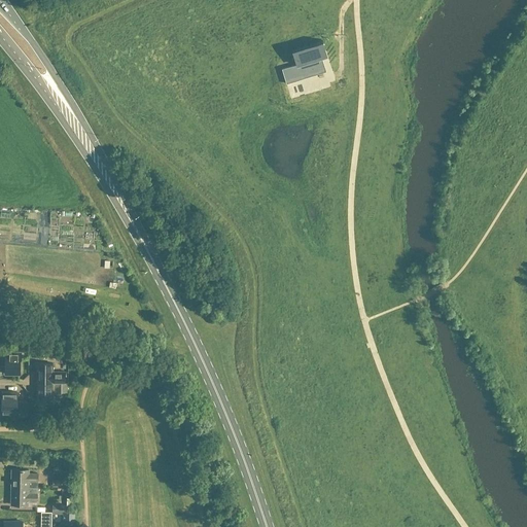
[(321,58),(320,54),(324,51),(321,41),(291,50),(296,65),(281,70),(286,84),(325,72),(321,58)]
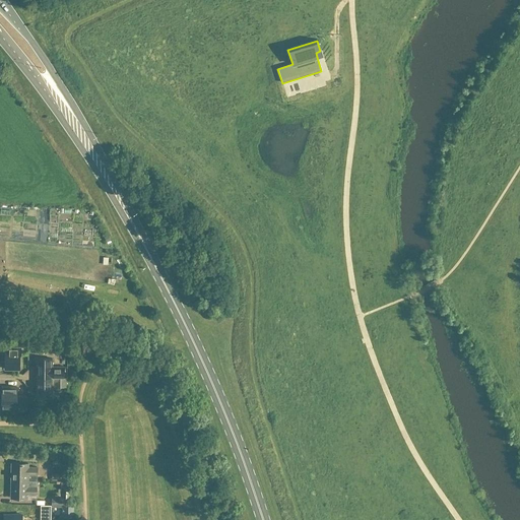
[(24,208),(22,221),(38,223),(40,210),(24,208)]
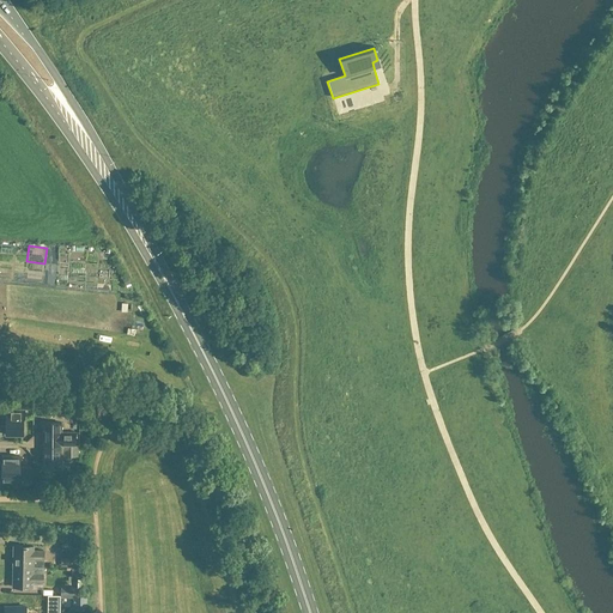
[(43,287),(46,265),(31,263),(31,269),(26,268),(28,249),(19,249),(18,263),(8,263),(7,277),(17,277),(16,285),(43,287)]
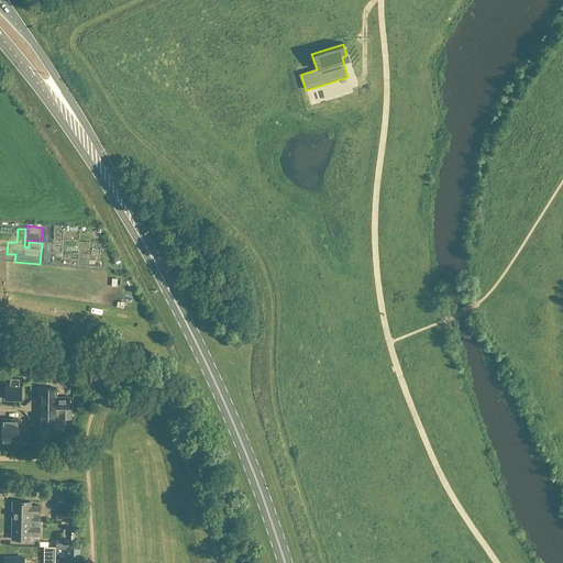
[(43,266),(55,267),(55,255),(43,255),(43,266)]
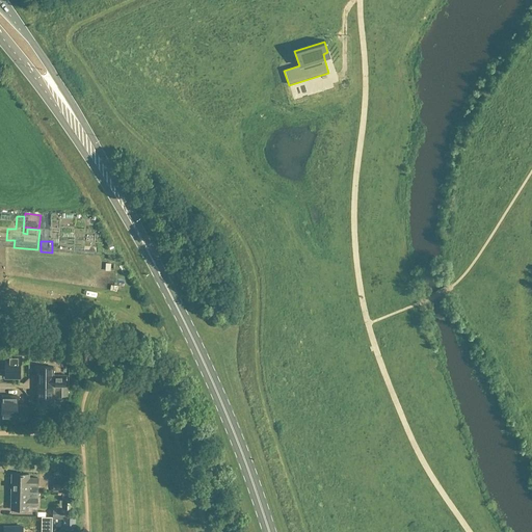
[(5,356),(5,363),(4,378),(20,378),(20,364),(21,364),(21,356),(5,356)]
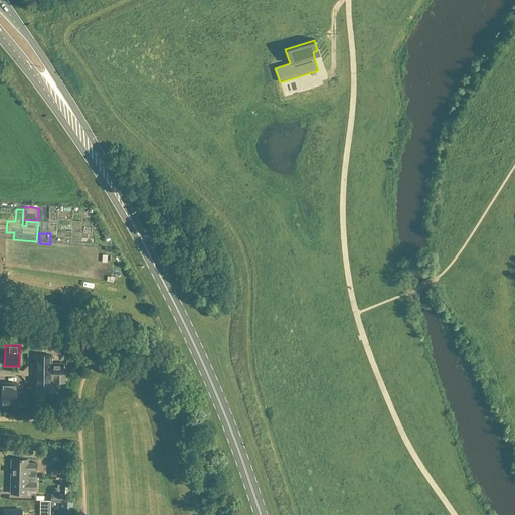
[(51,365),(51,363),(51,356),(36,356),(36,376),(59,376),(63,376),(63,365),(51,365)]
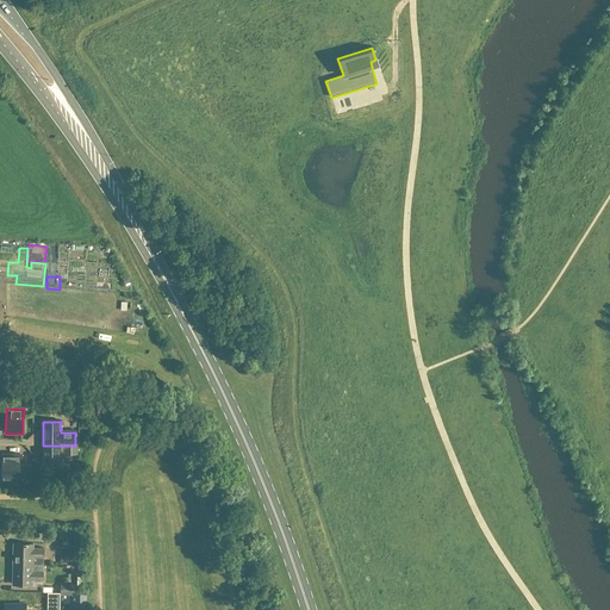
[(43,446),(43,468),(60,468),(60,461),(60,458),(70,458),(70,456),(70,446),(43,446)]
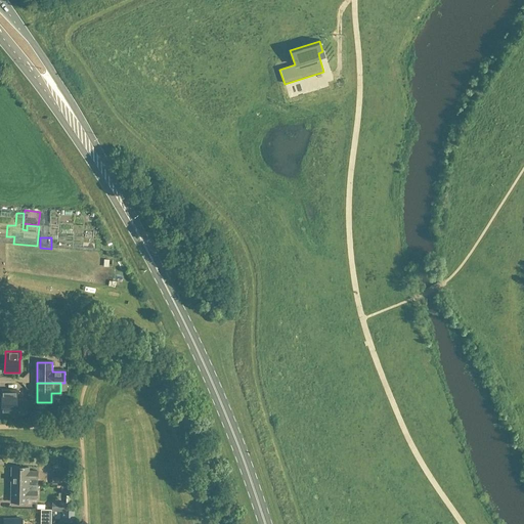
[(1,405),(1,413),(6,413),(22,413),(27,415),(27,400),(16,400),(16,391),(2,391),(1,405)]
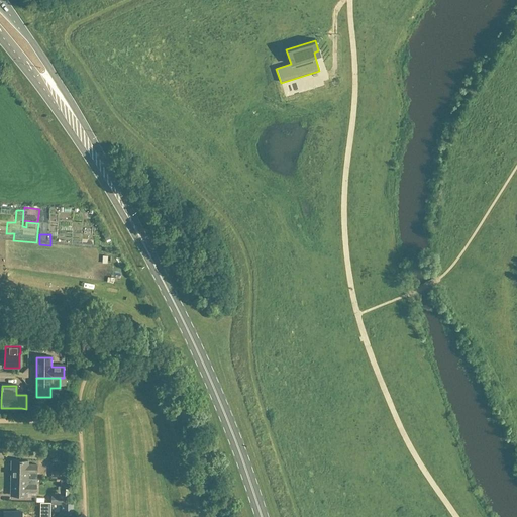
[(11,461),(11,479),(36,479),(36,466),(27,466),(27,461),(11,461)]
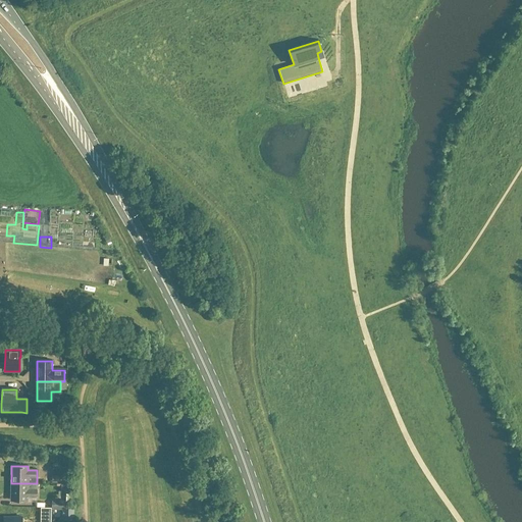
[(11,483),(10,501),(28,501),(28,498),(37,498),(37,489),(37,483),(11,483)]
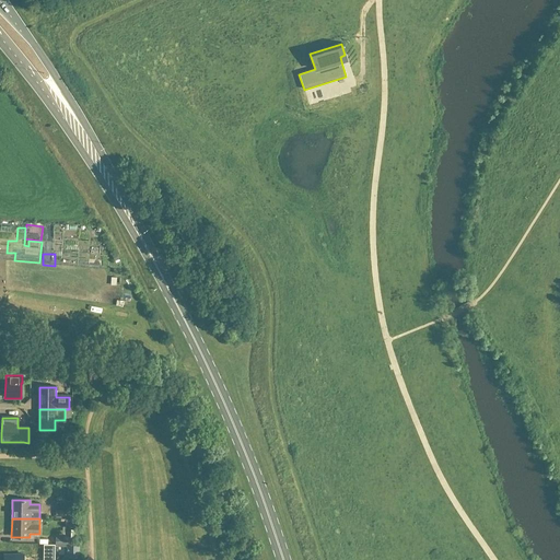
[(43,559),(53,559),(54,545),(44,545),(43,559)]
